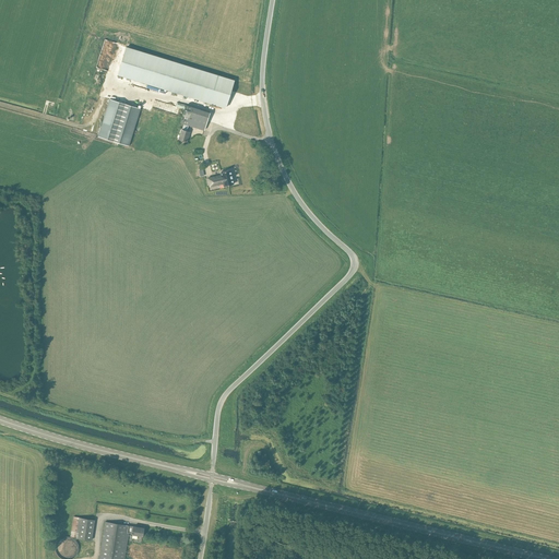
[(118,74),(226,108),(234,81),(126,47),(118,74)]
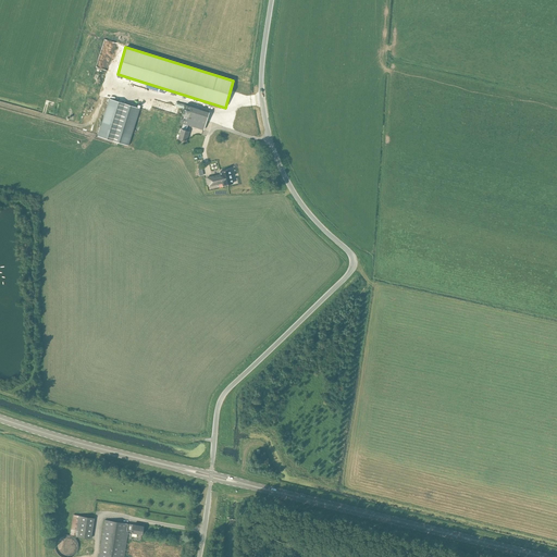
[(109,99),(98,136),(128,146),(140,109),(124,103),(109,99)]
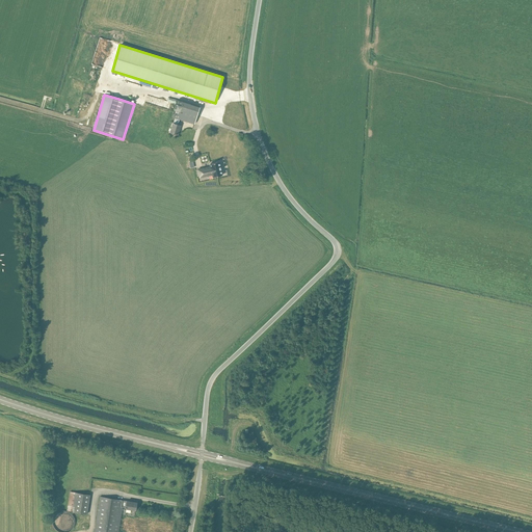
[(170,133),(178,135),(181,126),(178,125),(180,120),(194,125),(200,107),(178,100),(171,117),(175,118),(174,124),(173,124),(170,133)]
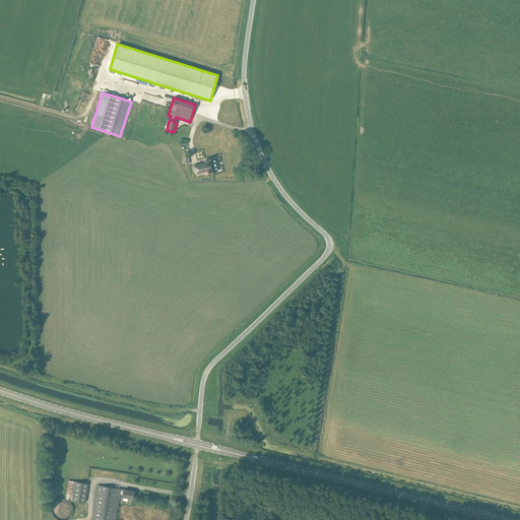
[(205,163),(194,166),(196,174),(207,171),(208,174),(217,172),(214,158),(205,160),(205,163)]
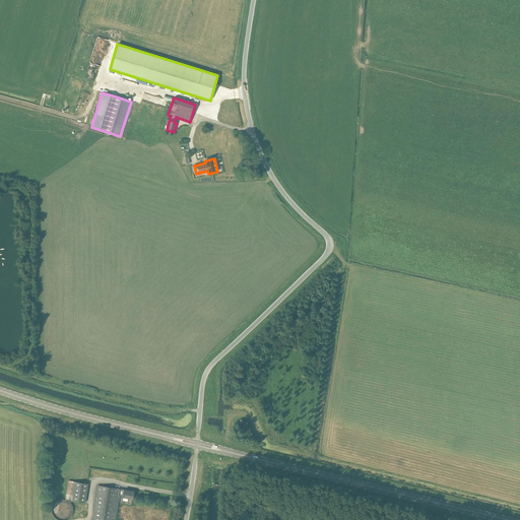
[(70,501),(85,503),(88,483),(73,481),(68,480),(65,500),(70,500),(70,501)]
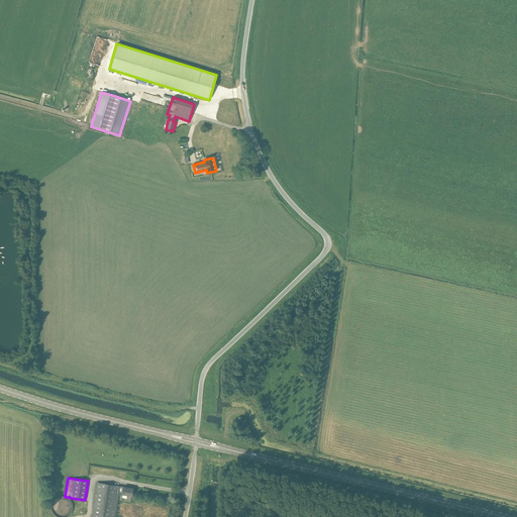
[(115,516),(119,494),(120,487),(120,486),(97,483),(91,516),(115,516)]
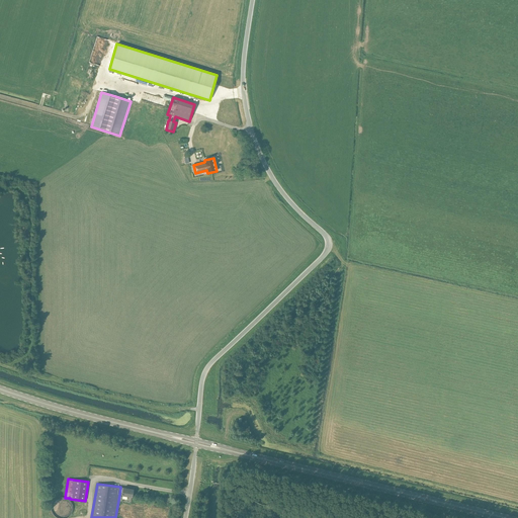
[(123,489),(120,488),(119,495),(122,495),(122,496),(133,497),(134,490),(123,488),(123,489)]
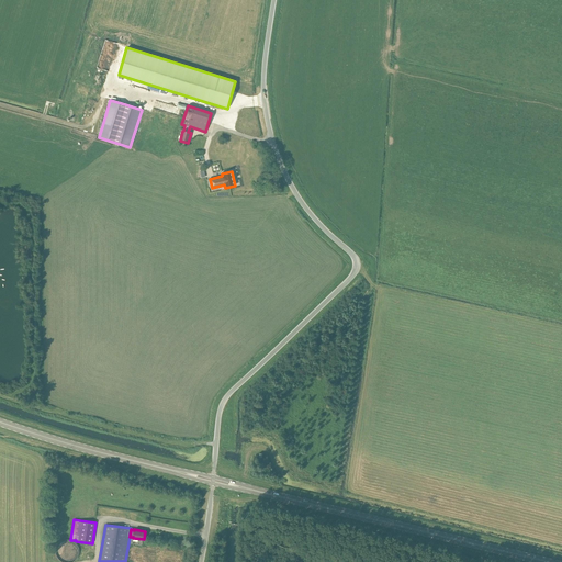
[(68,539),(67,539),(66,540),(65,540),(64,540),(63,540),(62,541),(60,542),(59,542),(58,543),(57,544),(57,546),(56,547),(56,548),(56,550),(56,551),(56,552),(56,553),(56,554),(56,555),(57,557),(58,558),(58,559),(59,560),(60,561),(62,561),(71,561),(72,561),(74,561),(75,561),(76,560),(77,559),(77,558),(78,557),(78,555),(79,554),(79,553),(79,552),(79,550),(79,549),(79,548),(78,547),(78,546),(77,544),(76,543),(76,542),(75,542),(74,541),(72,540),(71,540),(69,540),(68,539)]
